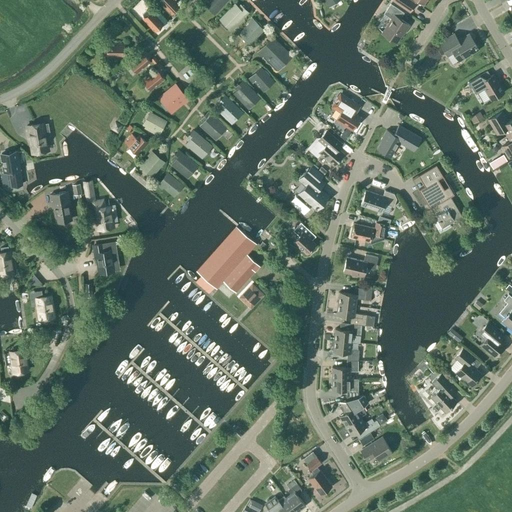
[(171,14),(180,6),(174,0),(160,0),(159,1),(171,14)]
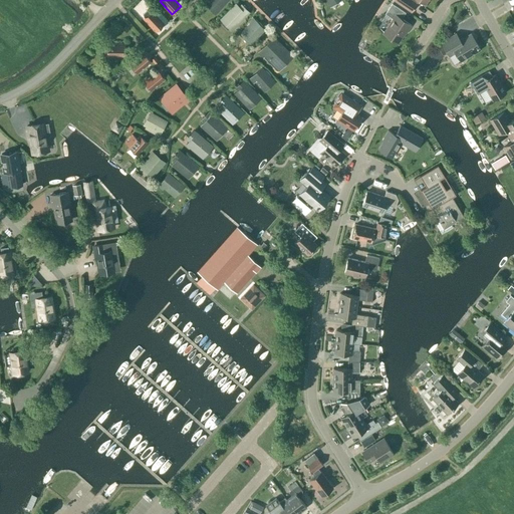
[(223,4),(226,0),(209,0),(219,10),(224,5),(223,4)]
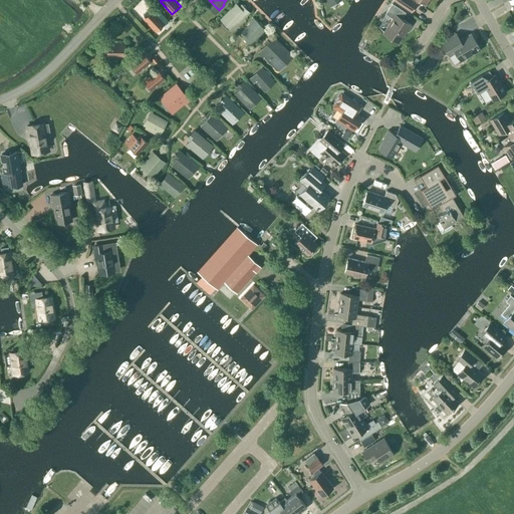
[(418,0),(425,5),(428,0),(394,0),(411,12),(417,3),(418,0)]
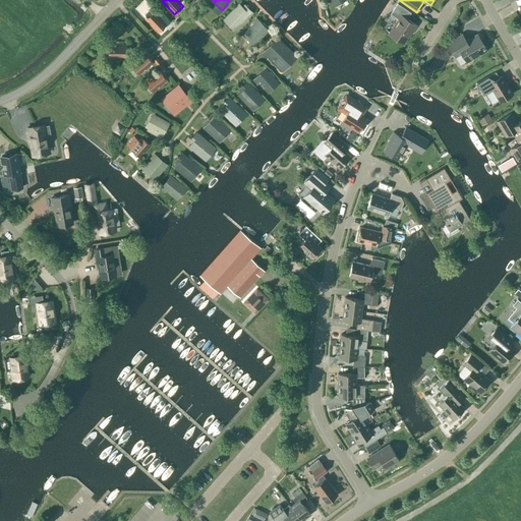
[(411,34),(417,25),(407,18),(411,13),(398,4),(391,14),(399,19),(390,34),(403,43),(410,33),(411,34)]
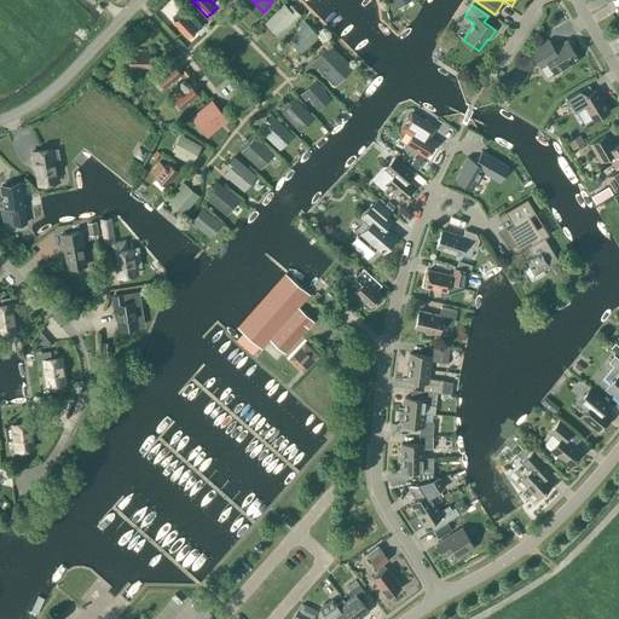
[(289,10),(285,6),(271,21),(283,33),(289,27),(288,25),(299,15),(293,7),(289,10)]
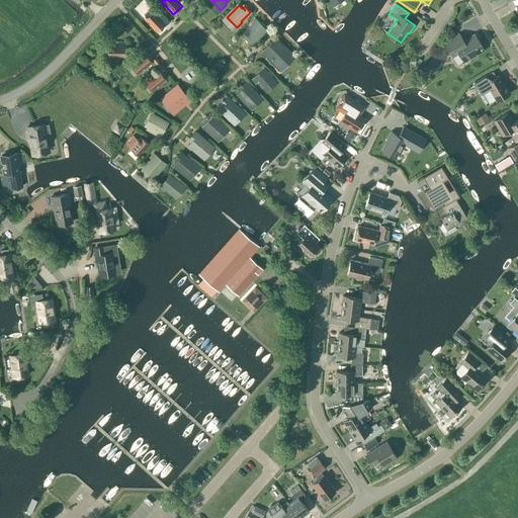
[(157,32),(166,24),(153,11),(152,12),(148,10),(144,14),(145,18),(144,19),(157,32)]
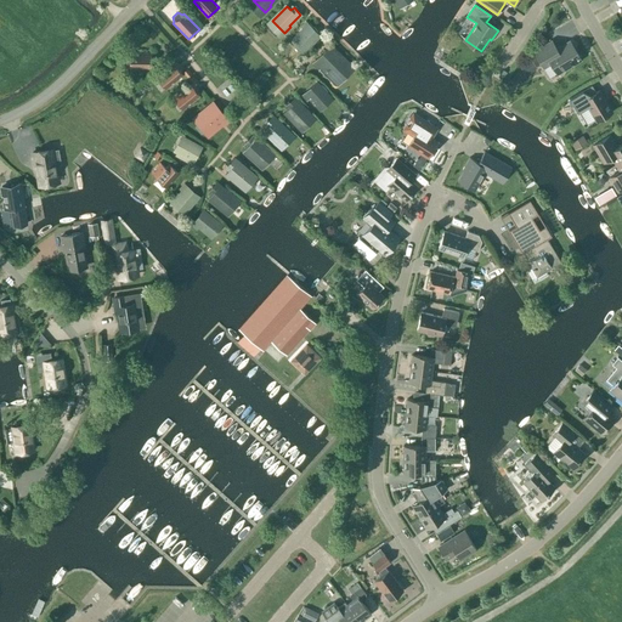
[(297,39),(305,47),(318,35),(306,23),(301,27),(305,30),(297,39)]
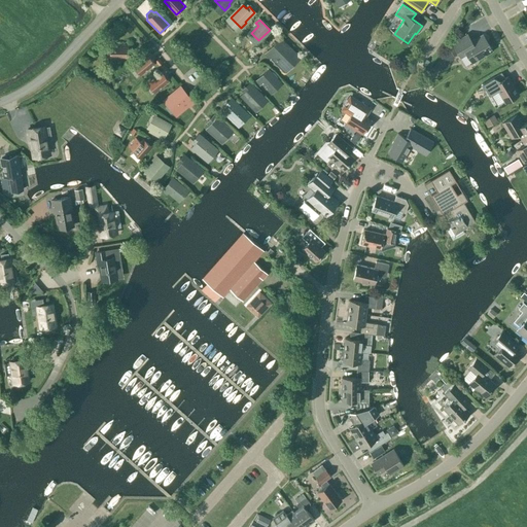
[(472,62),(492,50),(483,35),(471,42),(467,35),(453,44),(461,58),(467,54),(472,62)]
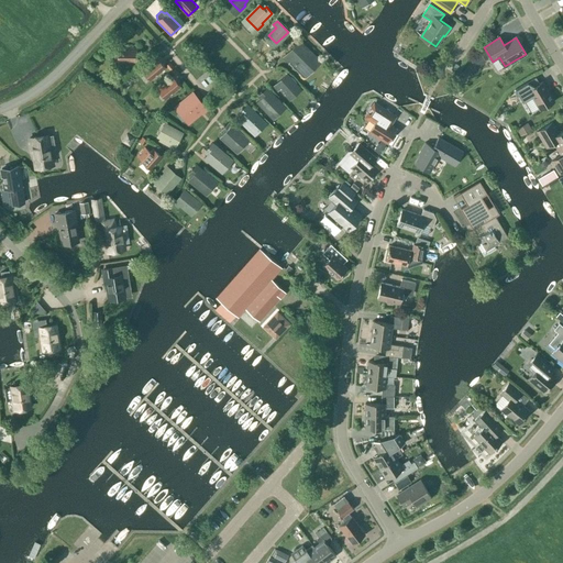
[(310,66),(317,59),(302,45),(299,48),(296,45),(284,57),(288,62),(291,59),(300,69),(307,63),(310,66)]
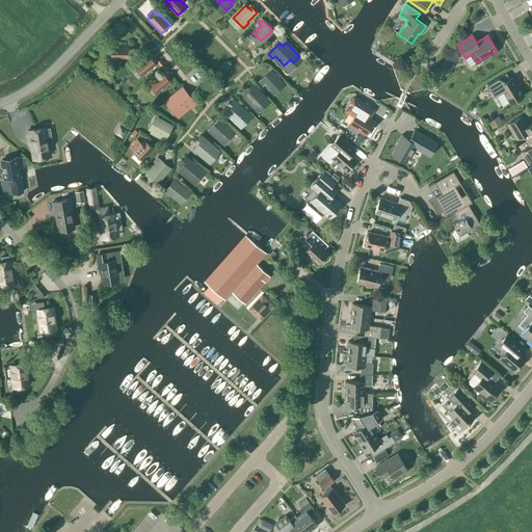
[(129,58),(129,46),(111,46),(111,58),(129,58)]
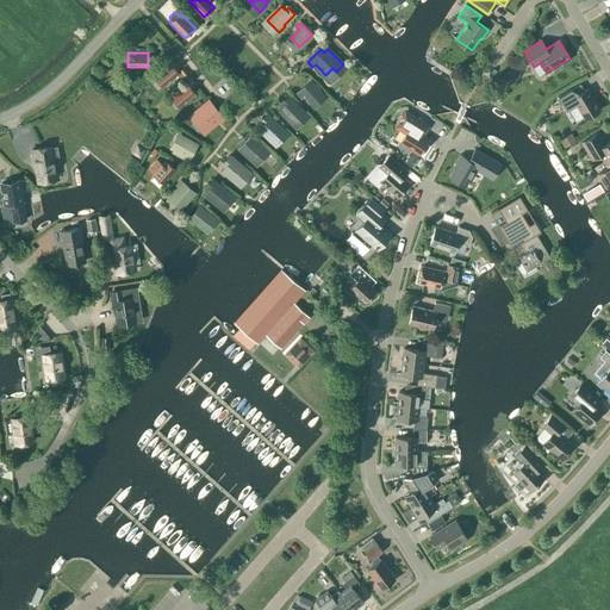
[(154,78),(163,88),(179,75),(170,63),(154,78)]
